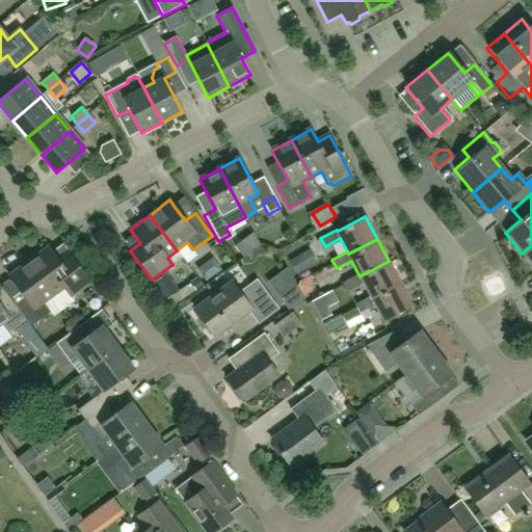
[(531,245),(522,254),(531,265),(531,245)]
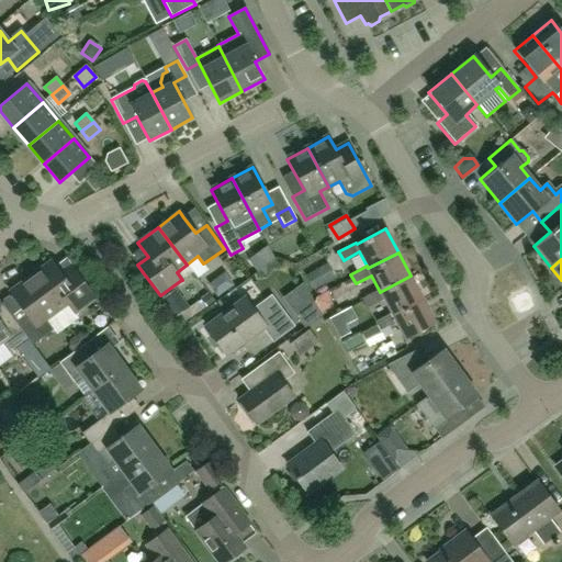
[(96,299),(77,274),(71,267),(60,274),(55,266),(51,261),(30,277),(57,314),(67,306),(74,315),(75,315),(75,314),(96,299)]
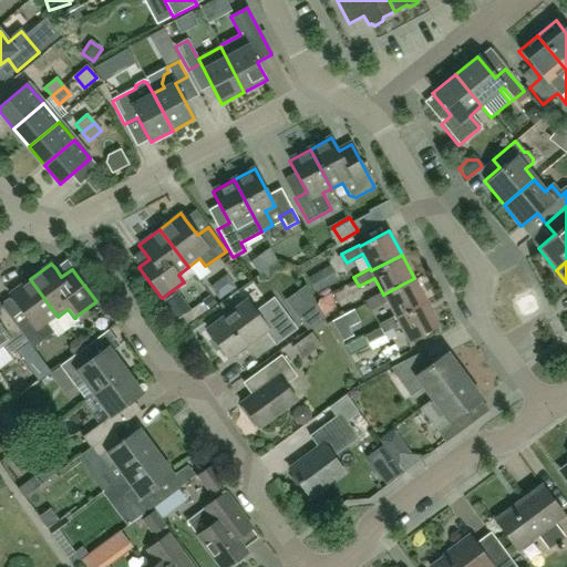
[(395,318),(426,301),(414,278),(383,295),(382,292),(366,300),(371,309),(387,301),(394,316),(395,318)]
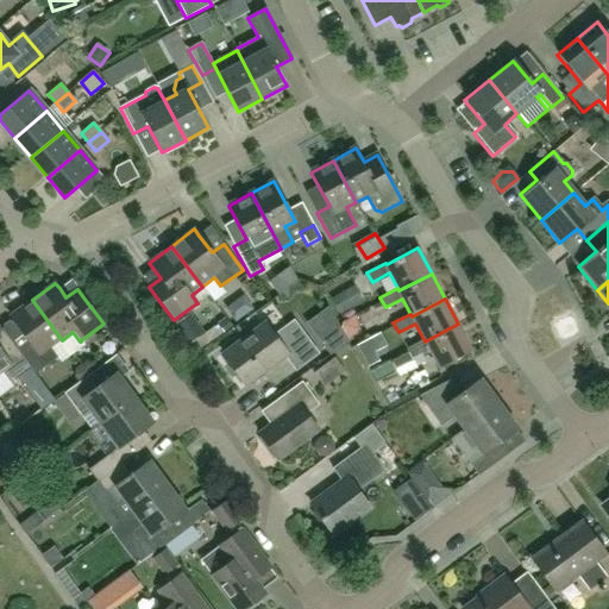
[(16,349),(30,369),(35,375),(57,358),(58,358),(51,349),(62,340),(32,300),(10,316),(13,321),(27,340),(16,349)]
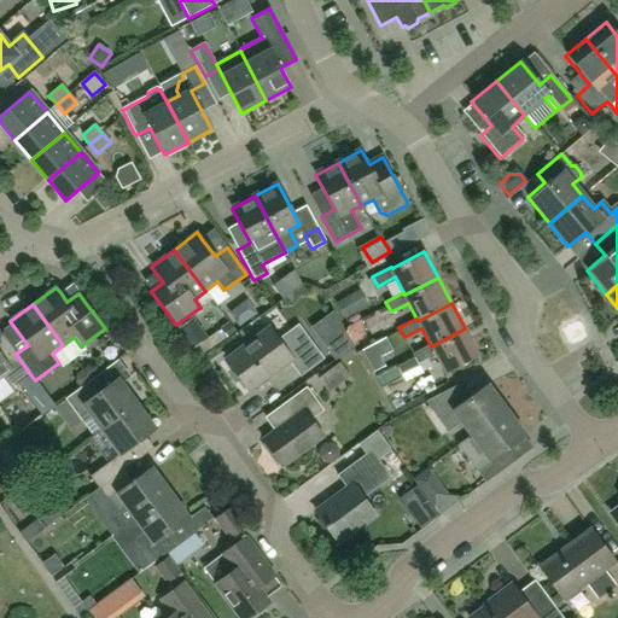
[(216,319),(190,326),(196,349),(222,342),(216,319)]
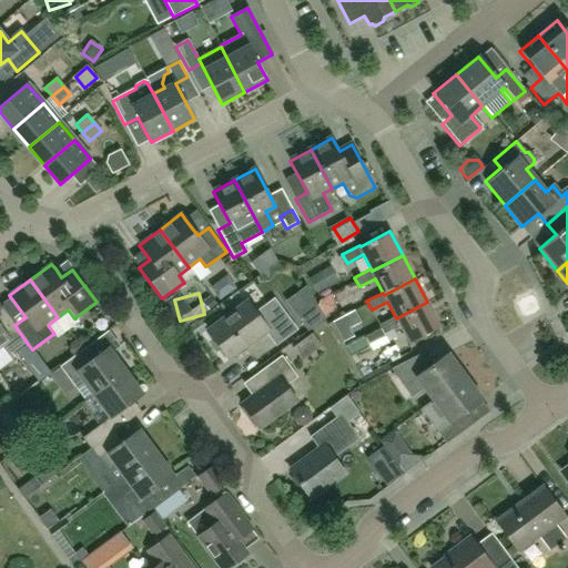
[(335,308),(332,296),(318,303),(325,317),(335,308)]
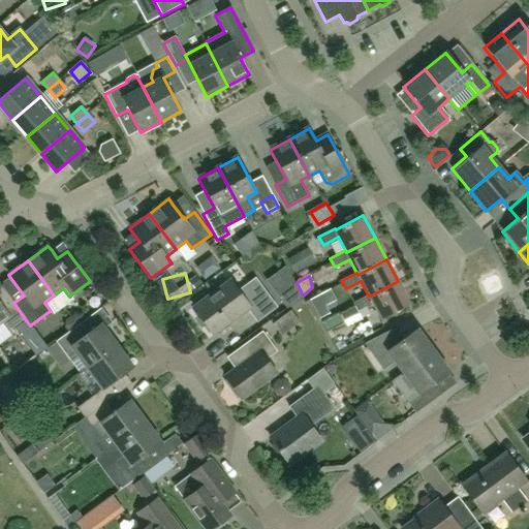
[(257,320),(276,306),(255,277),(238,290),(229,280),(194,307),(214,334),(248,308),(257,320)]
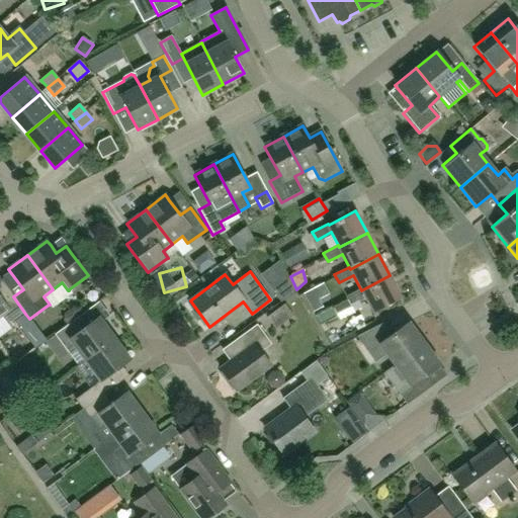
[(372,313),(401,297),(390,275),(361,290),(360,288),(345,295),(350,304),(364,296),(372,313)]
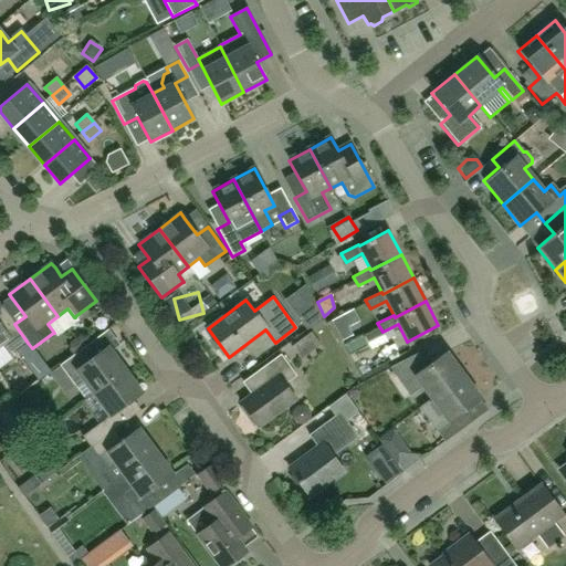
[(323,318),(313,306),(300,317),(299,318),(307,331),(323,318)]
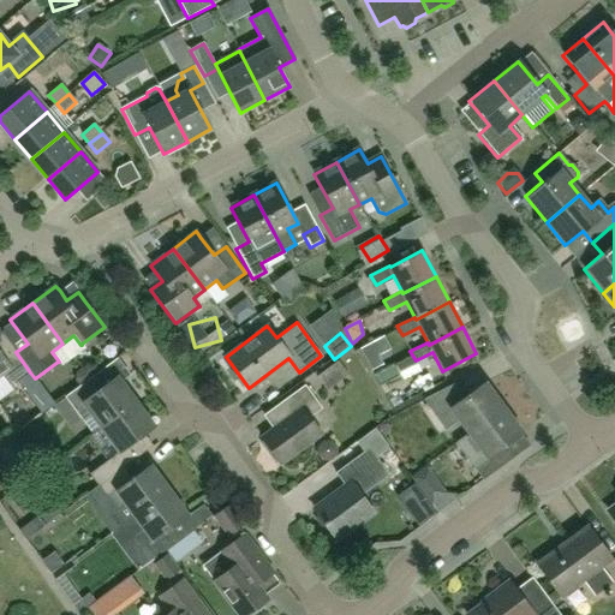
[(11,388),(30,372),(16,352),(11,347),(0,356),(0,354),(0,376),(1,376),(11,388)]
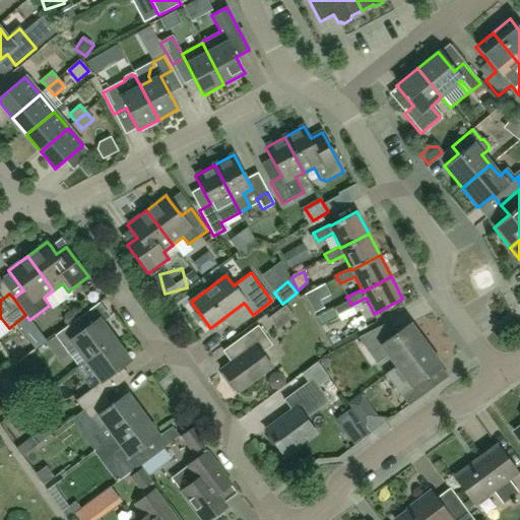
[(355,314),(348,302),(334,310),(340,321),(355,314)]
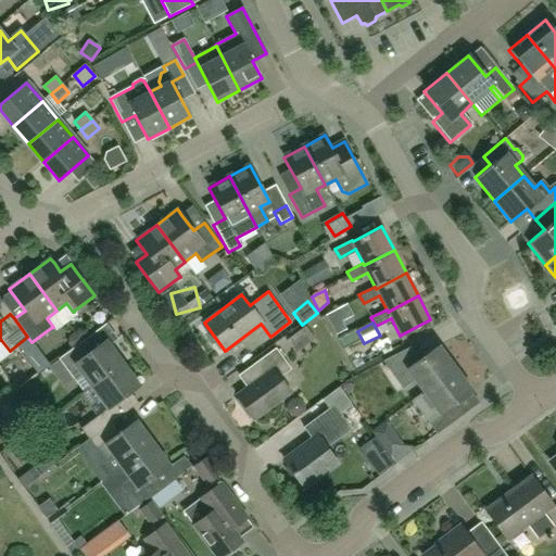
[(297,353),(316,339),(306,326),(287,341),(297,353)]
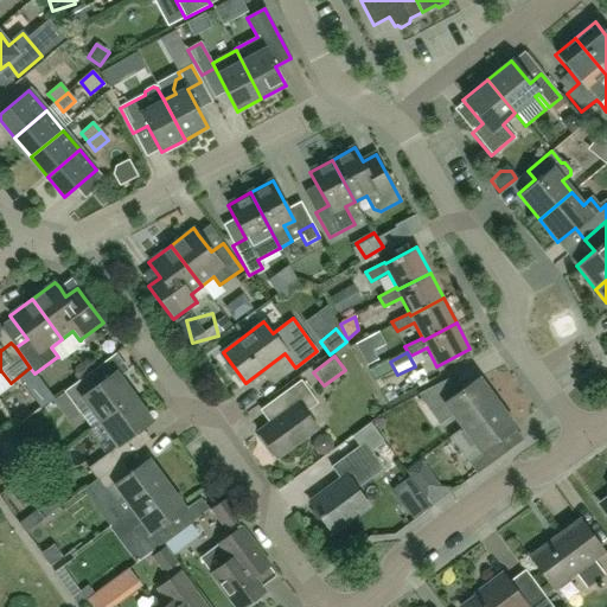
[(88,374),(81,364),(75,369),(74,376),(78,382),(88,374)]
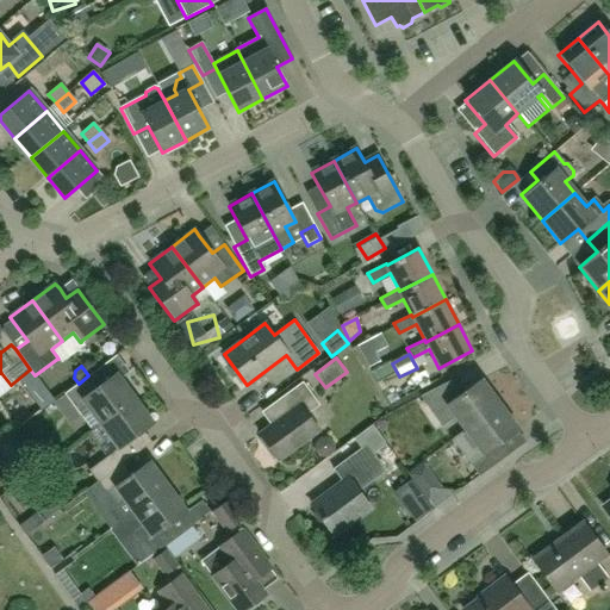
[(91,430),(100,423),(135,398),(120,379),(114,371),(95,386),(88,377),(66,394),(64,394),(91,430)]
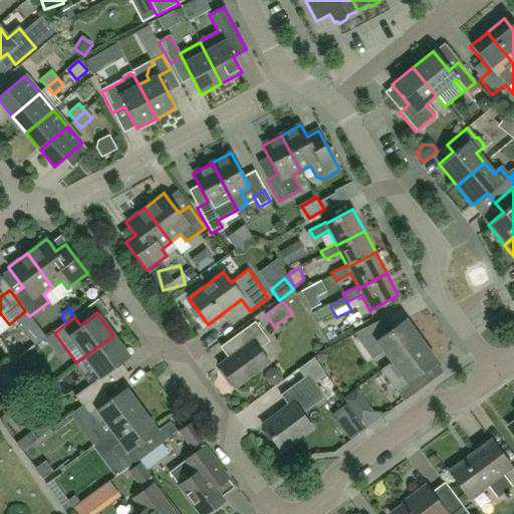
[(374,358),(386,350),(394,361),(423,339),(407,319),(391,330),(382,318),(354,333),(374,358)]
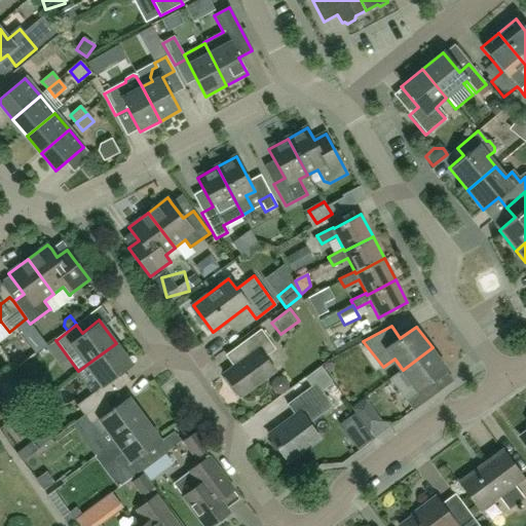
[(266,358),(276,349),(262,330),(245,342),(253,353),(225,375),(240,397),(275,371),(266,358)]
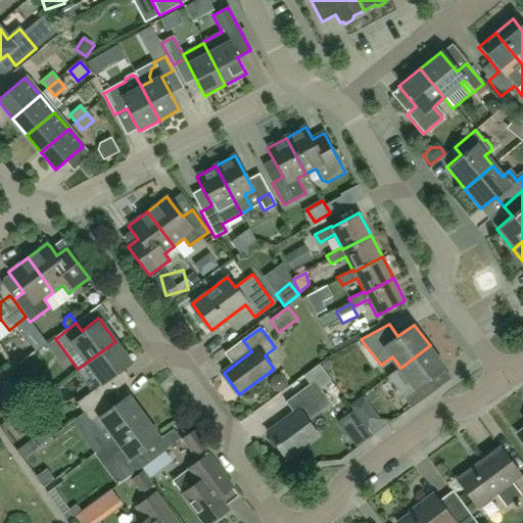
[(115,341),(86,363),(101,383),(131,361),(115,341)]
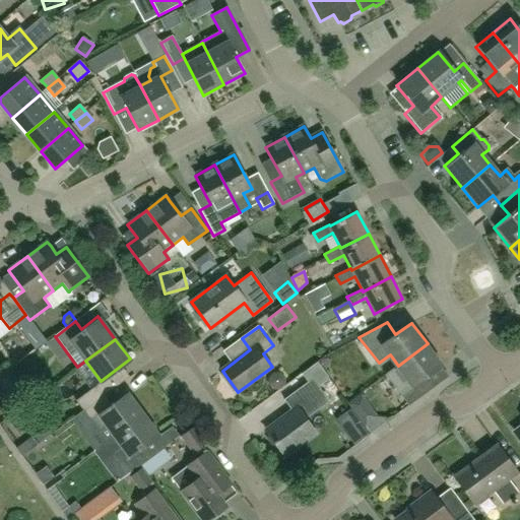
[(443,365),(428,343),(398,366),(387,374),(396,386),(402,396),(409,404),(434,386),(427,377),(443,365)]
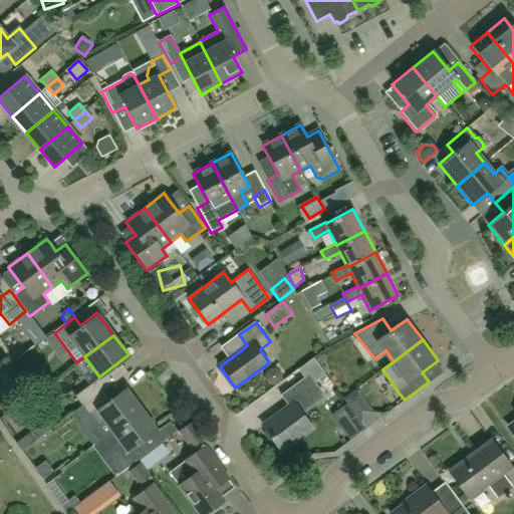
[(23,387),(9,366),(0,372),(0,377),(12,395),(23,387)]
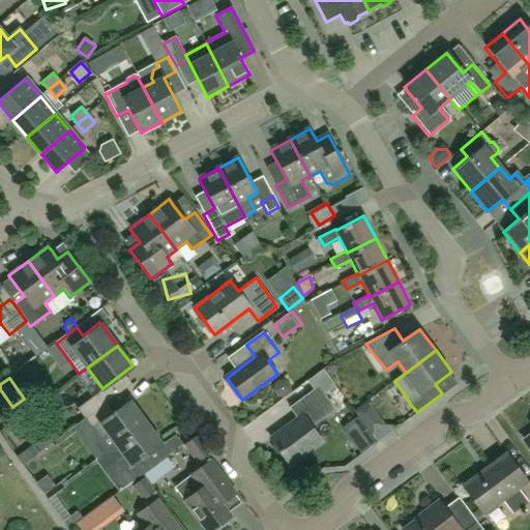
[(312,428),(335,410),(319,386),(290,408),(298,419),(289,427),(291,429),(274,441),(272,438),(271,439),(290,465),(322,441),(312,428)]
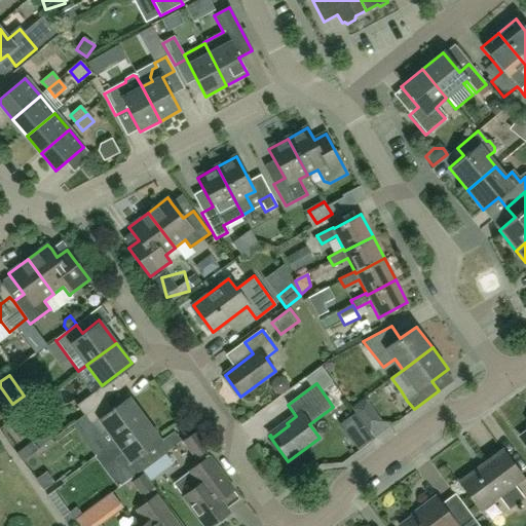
[(0,411),(1,414),(12,407),(0,389),(0,411)]
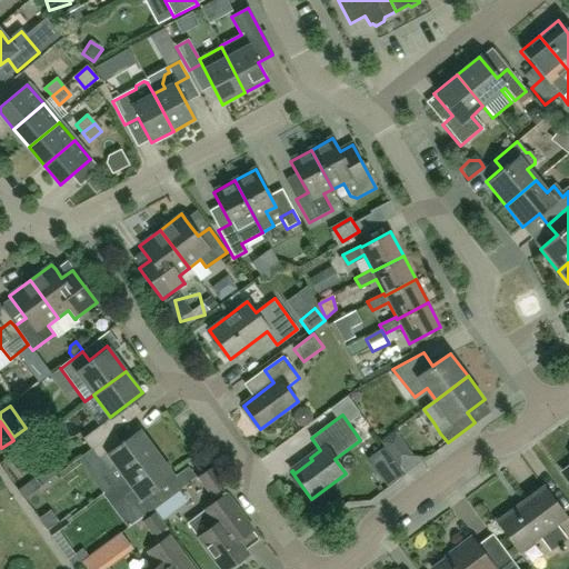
[(90,449),(113,431),(106,421),(82,439),(90,449)]
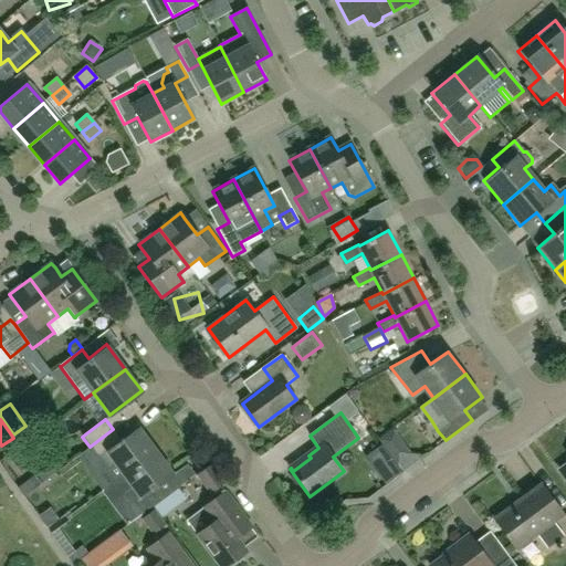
[(125,474),(157,451),(140,428),(122,441),(113,429),(90,447),(107,470),(116,463),(125,474)]
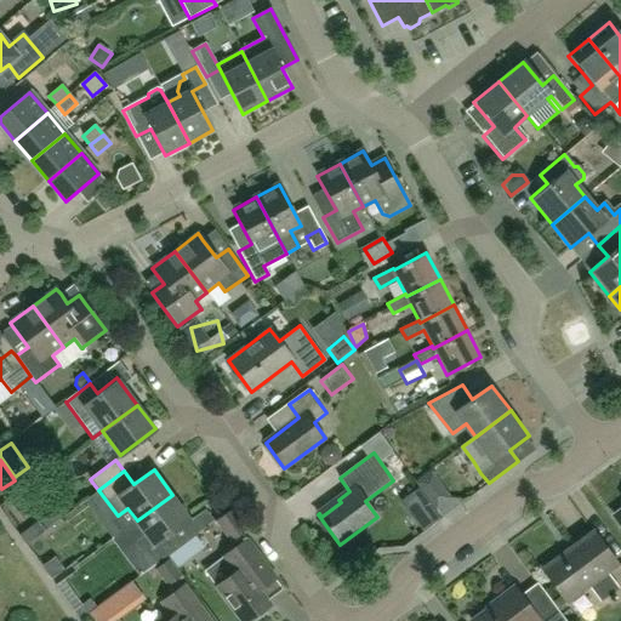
[(172,495),(137,520),(146,533),(136,540),(146,552),(154,564),(180,546),(171,534),(191,519),(172,495)]
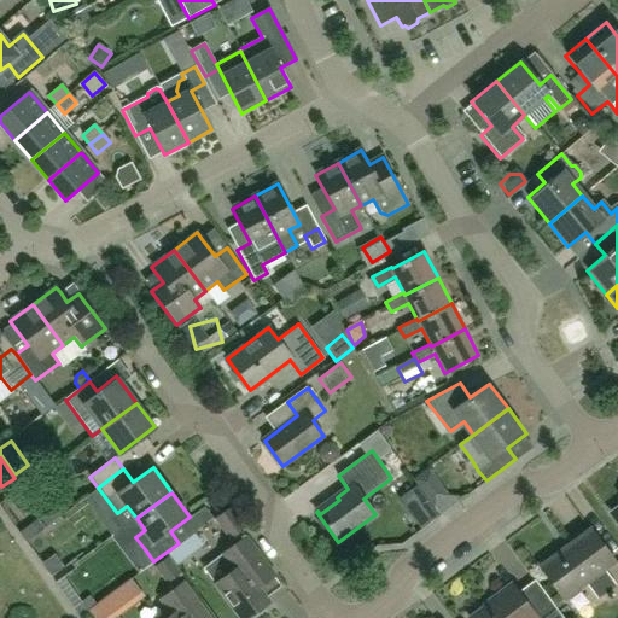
[(216,519),(229,538),(244,529),(229,509),(216,519)]
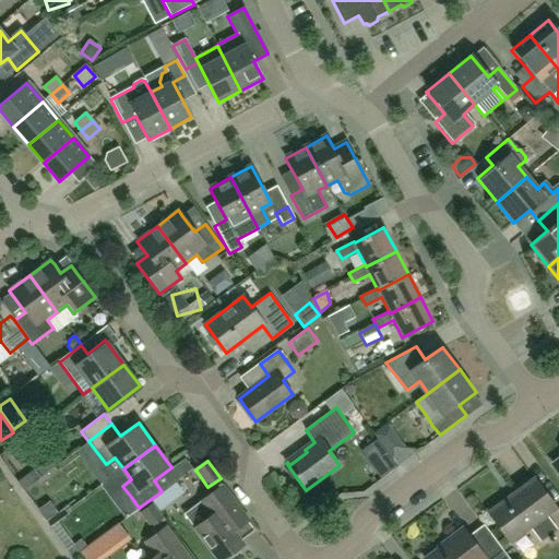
[(556,530),(545,515),(555,508),(533,478),(488,513),(510,542),(530,526),(540,540),(556,530)]
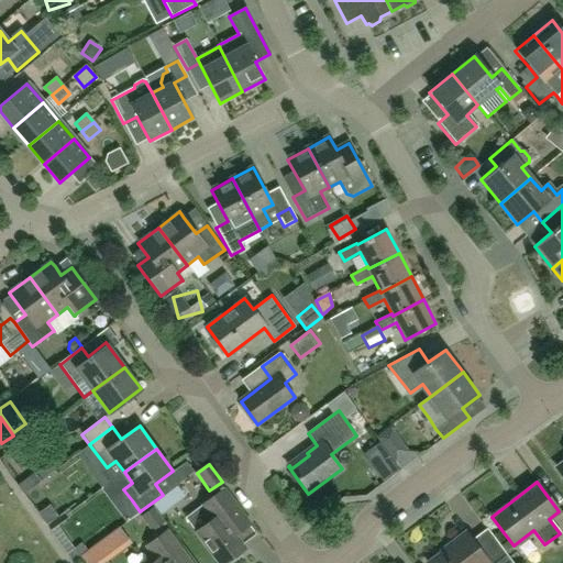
[(250,525),(223,489),(186,517),(219,562),(227,562),(246,549),(235,536),(250,525)]
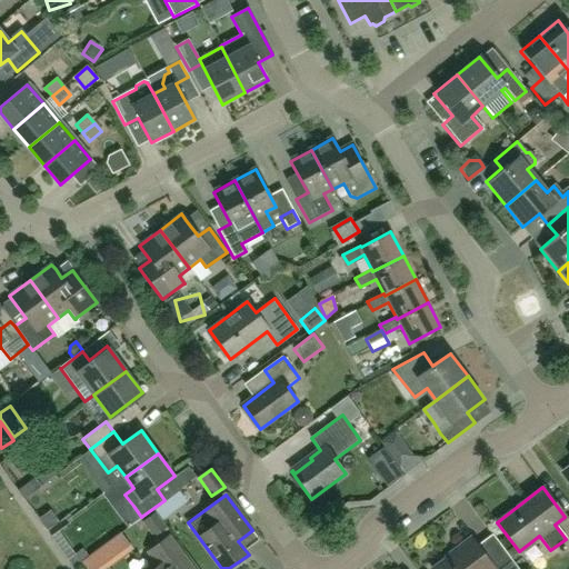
[(167,528),(153,510),(135,525),(139,530),(145,526),(153,538),(167,528)]
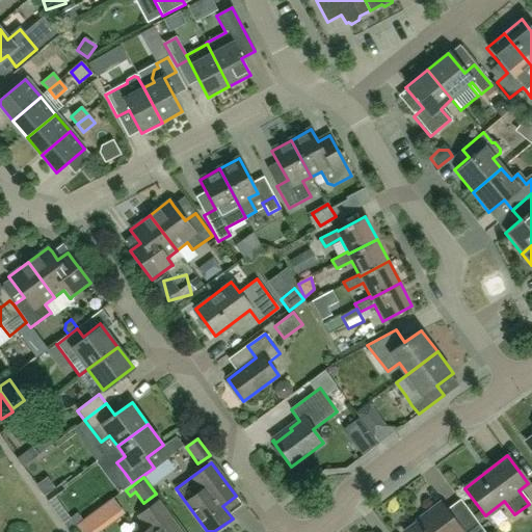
[(91,513),(102,529),(126,511),(115,497),(91,513)]
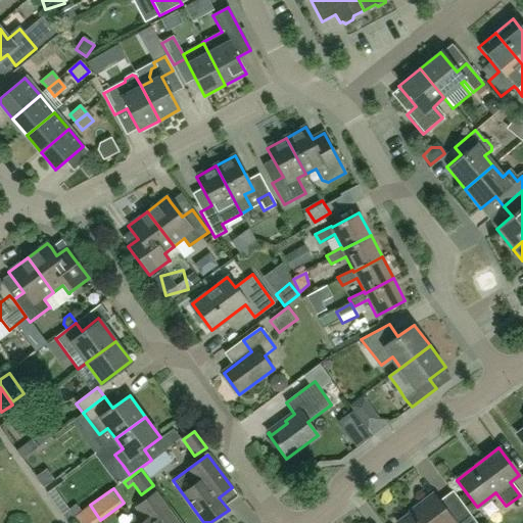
[(175,522),(153,492),(135,506),(145,519),(140,522),(175,522)]
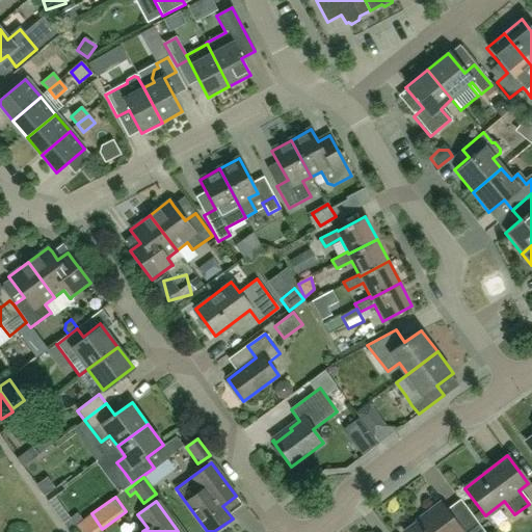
[(483,531),(471,514),(456,525),(439,502),(423,513),(424,514),(402,531),(483,531)]
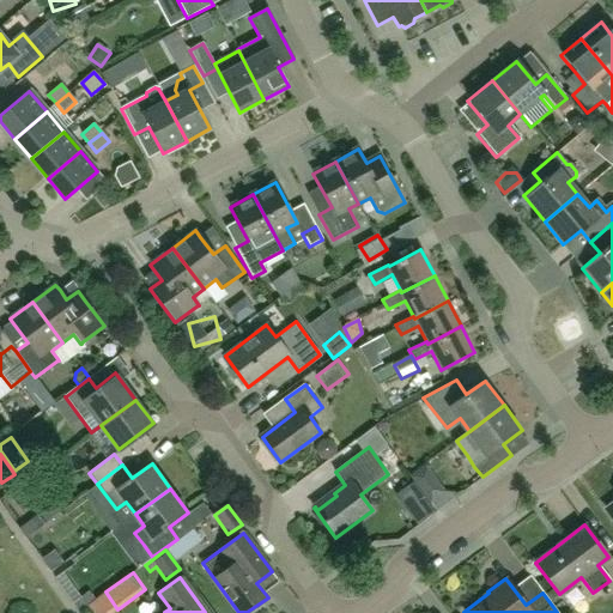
[(116,612),(103,595),(90,605),(95,612),(116,612)]
